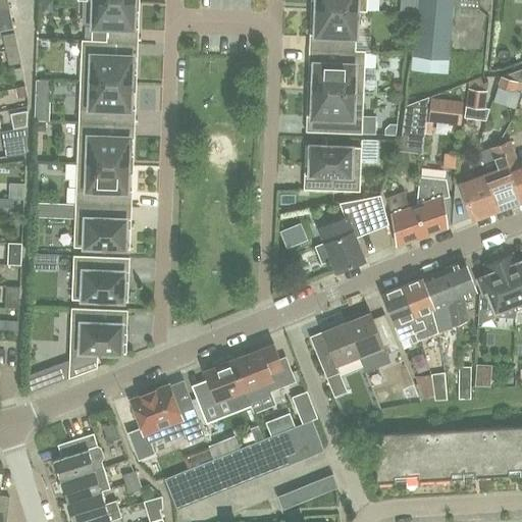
[(0,0),(0,11),(10,9),(7,0),(0,0)]
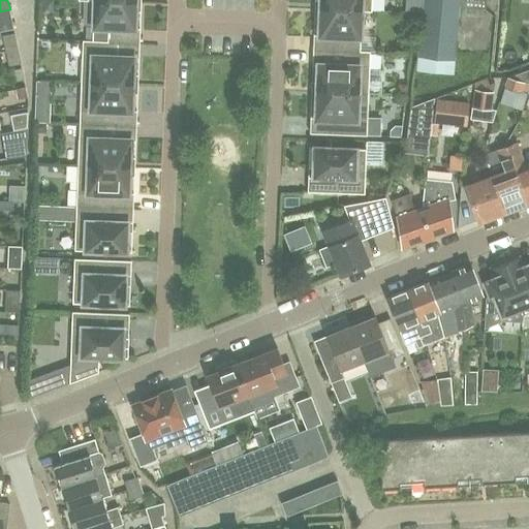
[(53,7),(53,0),(40,0),(40,12),(48,13),(53,7)]
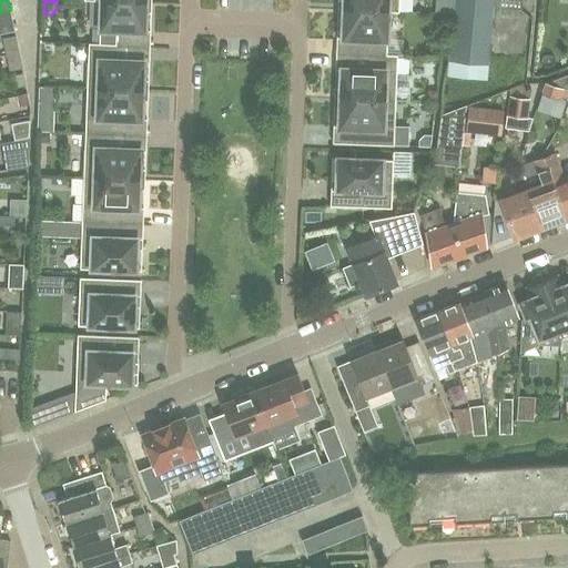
[(399,13),(399,0),(337,0),(337,10),(388,12),(388,13),(399,13)]
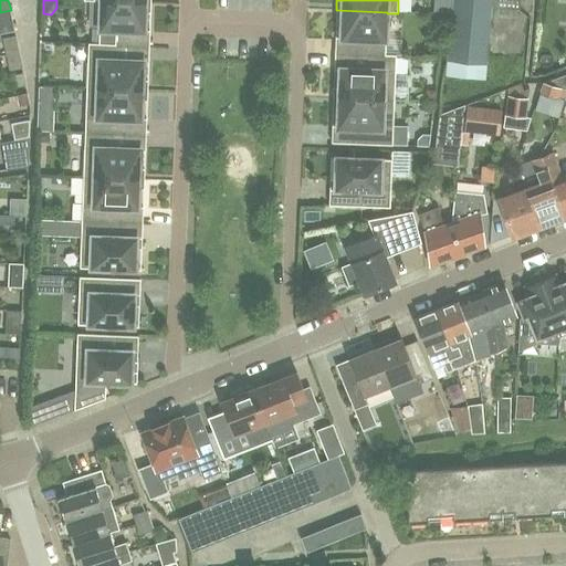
[(433,0),(432,14),(451,16),(452,0),(433,0)]
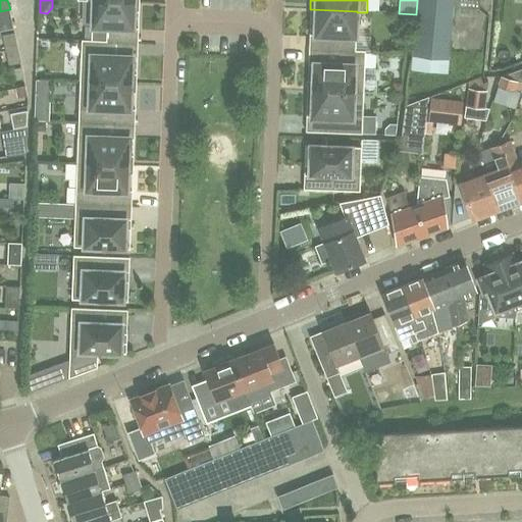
[(417,0),(416,14),(412,56),(448,59),(454,7),(458,7),(478,9),(478,0),(417,0)]
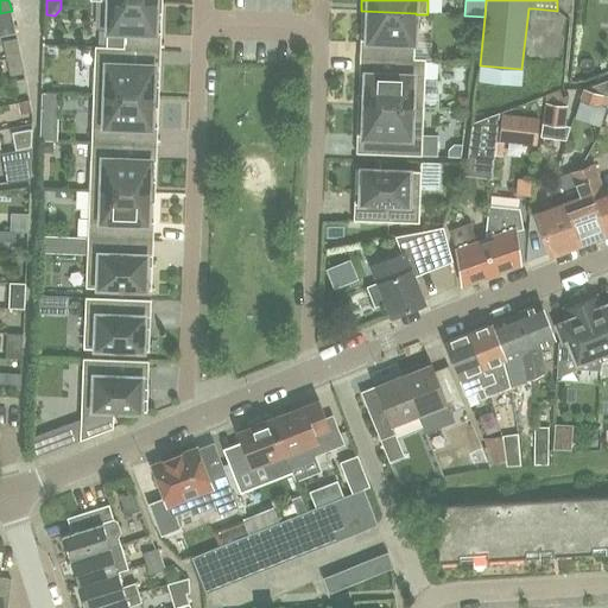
[(162,33),(156,33),(157,14),(163,14),(163,4),(108,1),(107,33),(111,33),(111,48),(124,48),(124,49),(160,51),(162,33)]
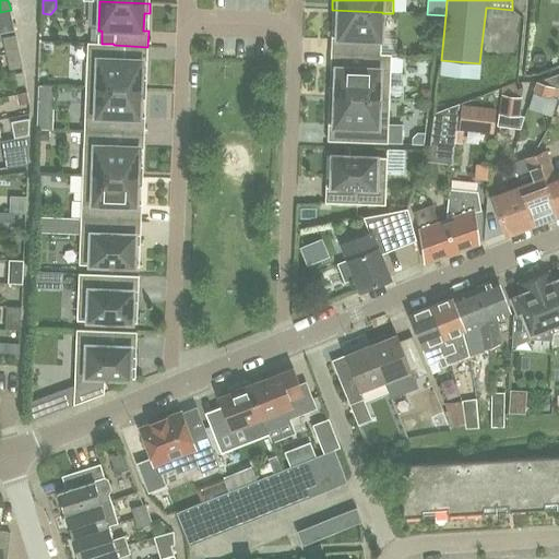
[(15,30),(11,10),(0,12),(0,26),(1,33),(15,30)]
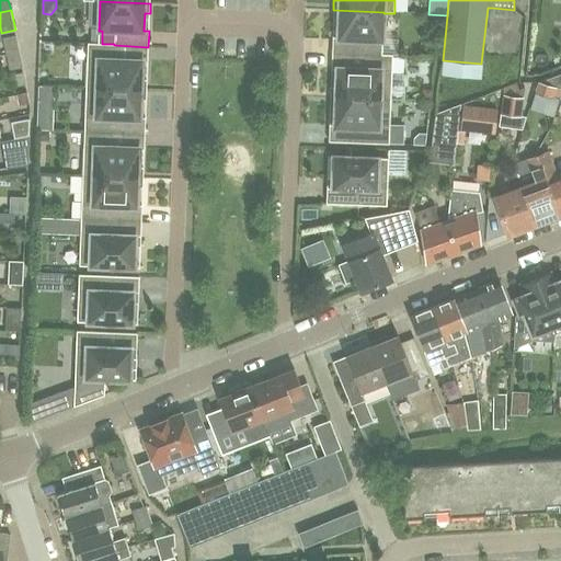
[(382,56),(382,55),(384,13),(384,12),(333,10),(333,21),(339,21),(338,38),(332,38),(332,54),(382,56)]
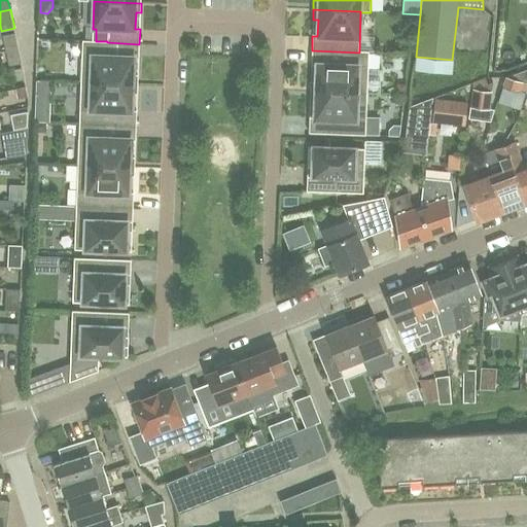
[(5,50),(19,47),(14,32),(2,35),(5,50)]
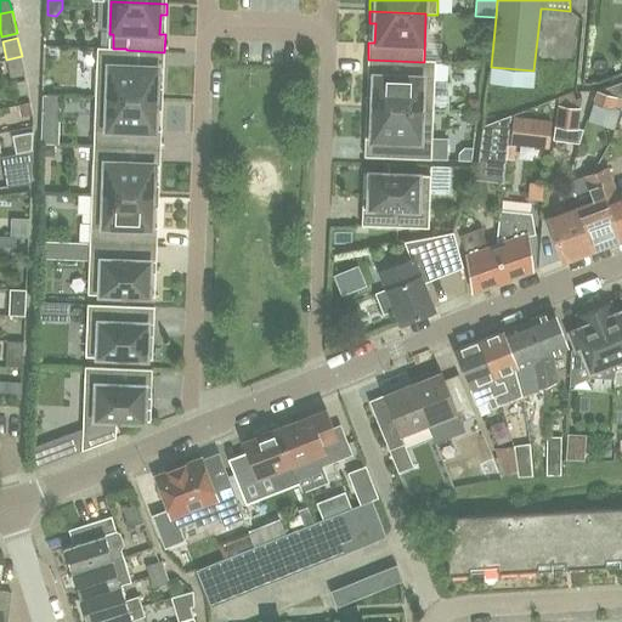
[(157,89),(158,69),(164,69),(164,52),(126,50),(126,49),(113,49),(97,47),(96,97),(163,100),(163,89),(157,89)]
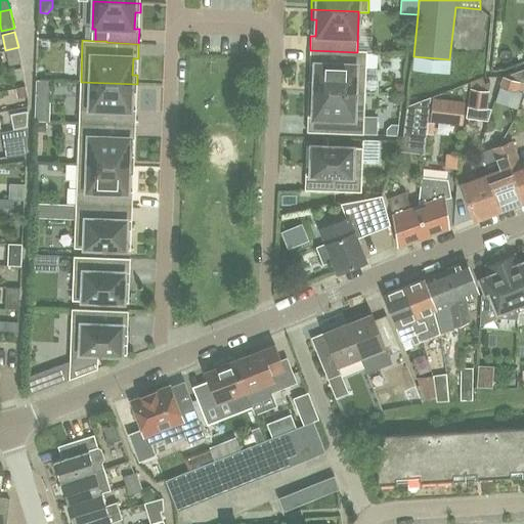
[(18,47),(5,50),(8,66),(22,62),(18,47)]
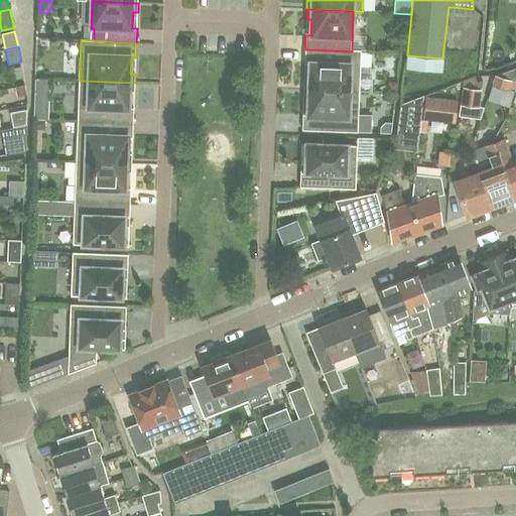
[(360,93),(361,51),(352,50),(352,51),(305,49),(304,65),(309,65),(309,81),(304,81),(303,90),(360,93)]
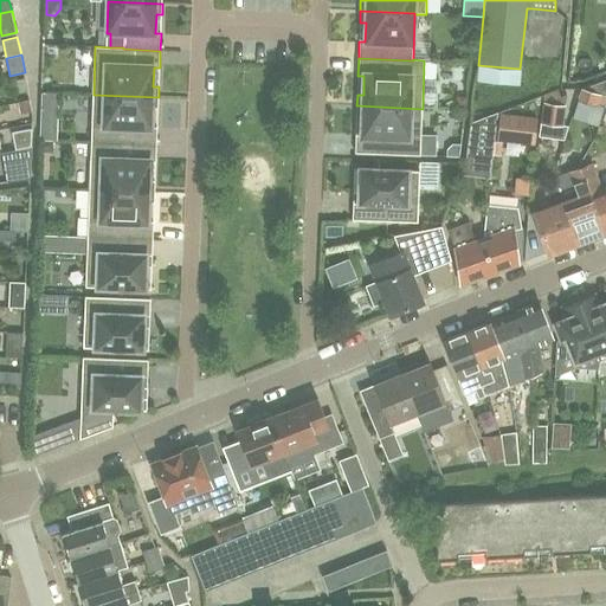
[(578,101),(604,111),(605,104),(605,78),(581,89),(578,101)]
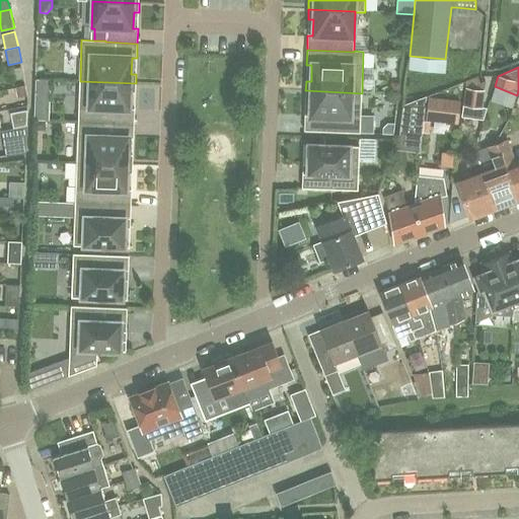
[(130,109),(131,93),(135,93),(136,83),(80,81),(78,122),(134,124),(135,109),(130,109)]
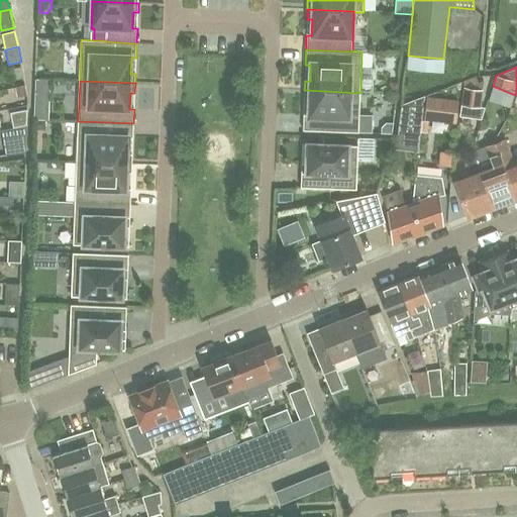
[(478,108),(483,81),(463,87),(460,105),(478,108)]
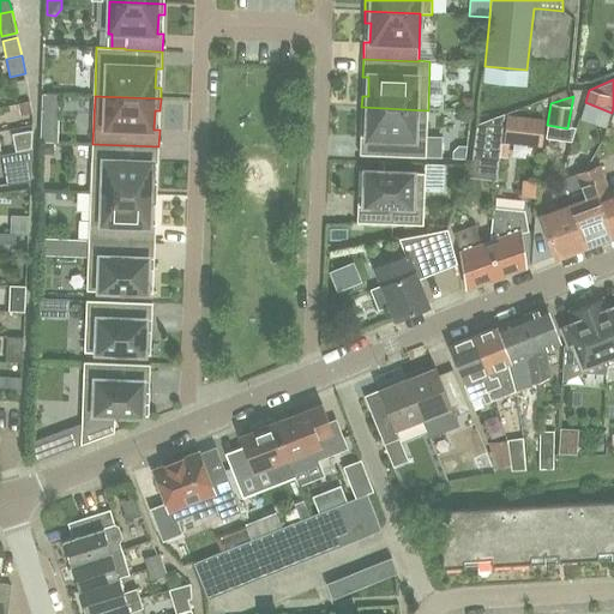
[(471,110),(473,98),(465,98),(462,102),(461,110),(471,110)]
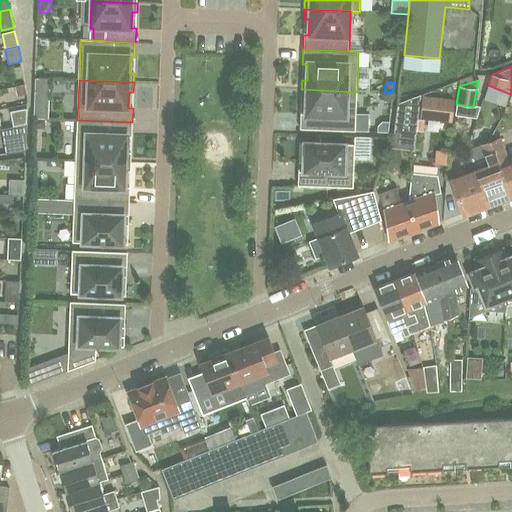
[(25,94),(23,85),(13,87),(15,97),(25,94)]
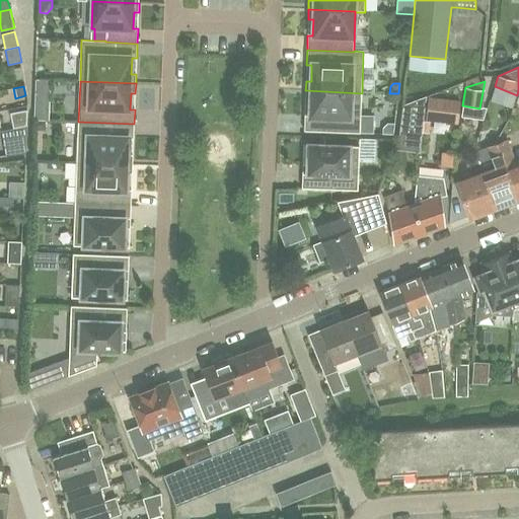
[(361,117),(362,93),(305,90),(304,132),(360,134),(361,117)]
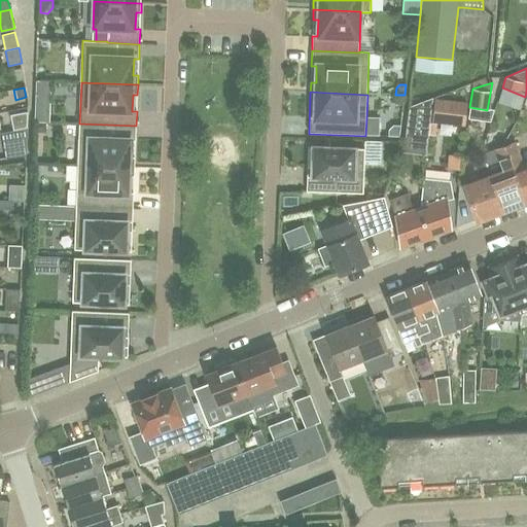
[(427,138),(432,98),(409,106),(406,136),(427,138)]
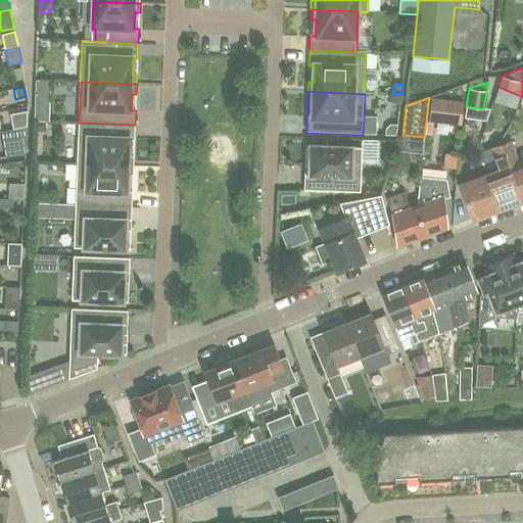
[(48,121),(49,102),(34,101),(33,117),(33,120),(48,121)]
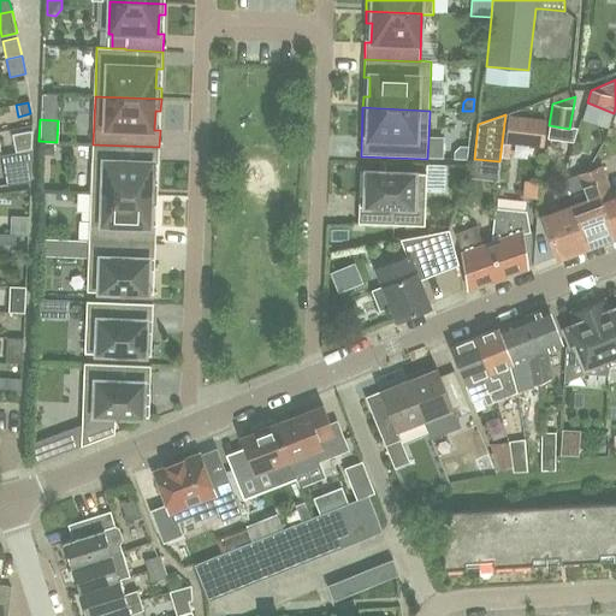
[(513,120),(514,142),(533,142),(532,120),(513,120)]
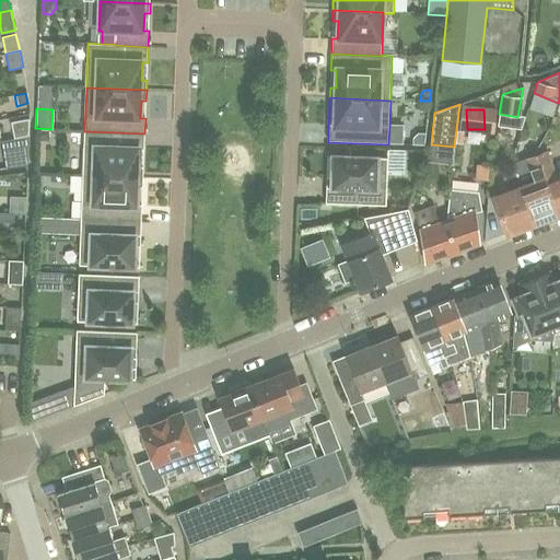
[(27,136),(28,119),(11,123),(14,138),(27,136)]
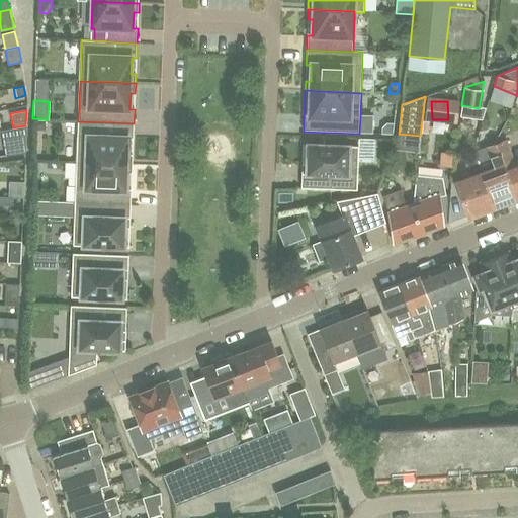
[(38,128),(42,125),(42,120),(32,119),(32,128),(38,128)]
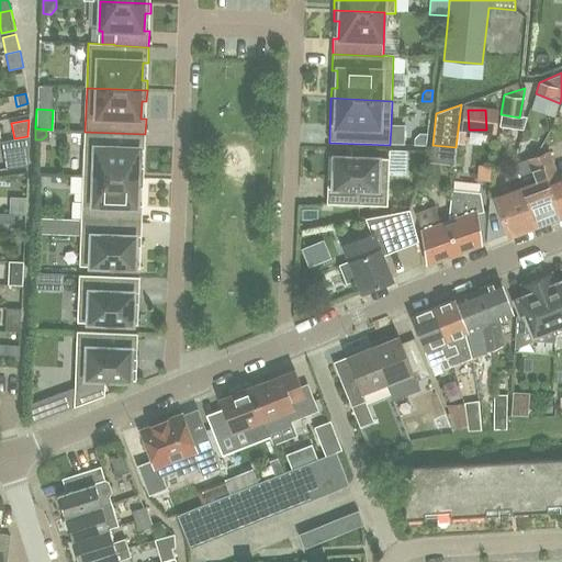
[(138,168),(139,150),(144,150),(145,134),(85,132),(82,176),(143,178),(144,168),(138,168)]
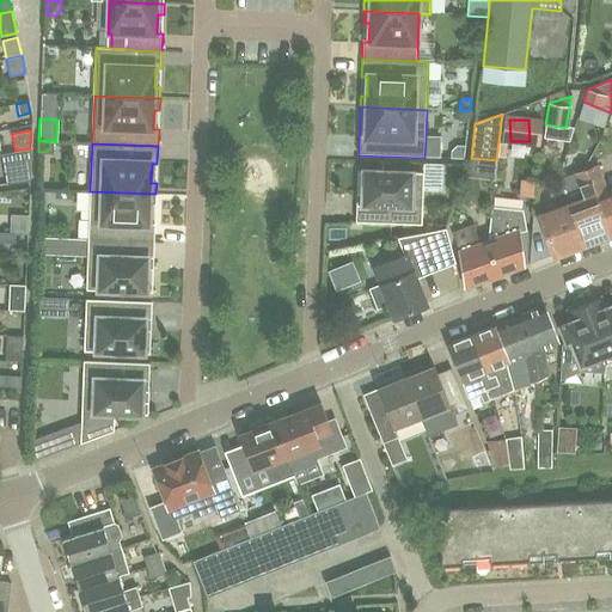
[(464,159),(464,146),(457,146),(451,152),(451,159),(464,159)]
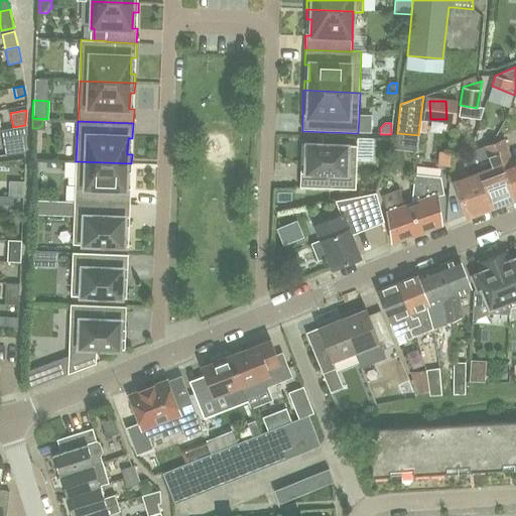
[(515,196),(515,159),(507,163),(505,158),(509,156),(503,139),(493,143),(513,198),(515,196)]
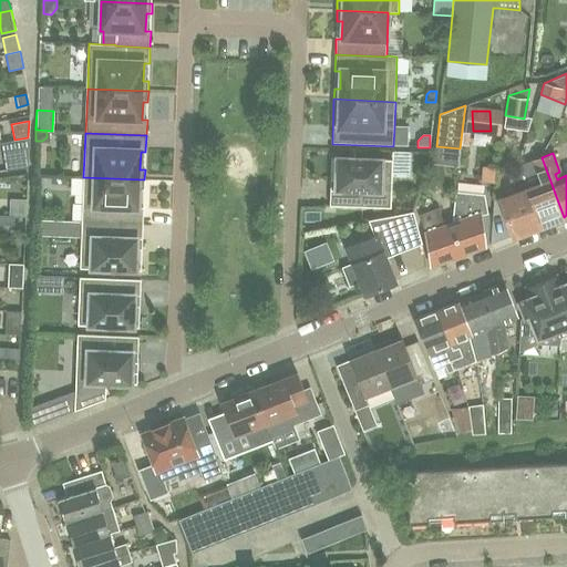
[(27,168),(28,156),(3,158),(6,171),(27,168)]
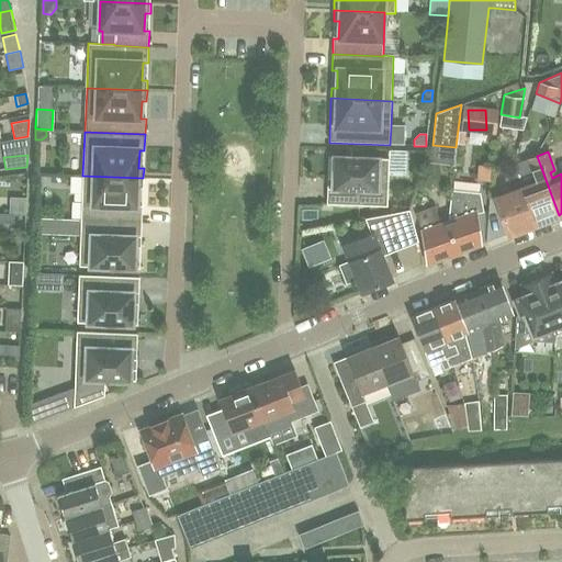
[(559,215),(537,156),(512,166),(520,190),(534,225),(559,215)]
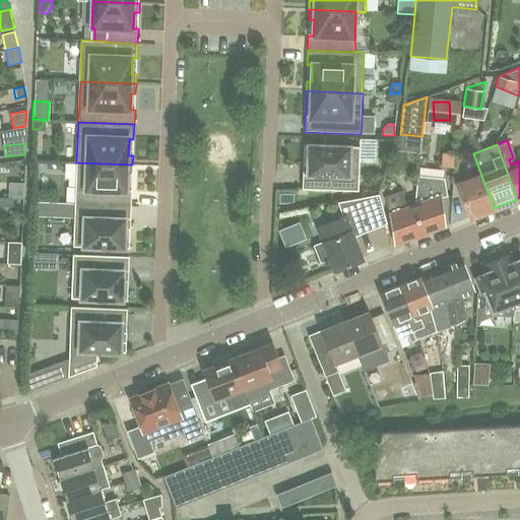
[(360,148),(304,145),(302,190),(359,192),(360,148)]
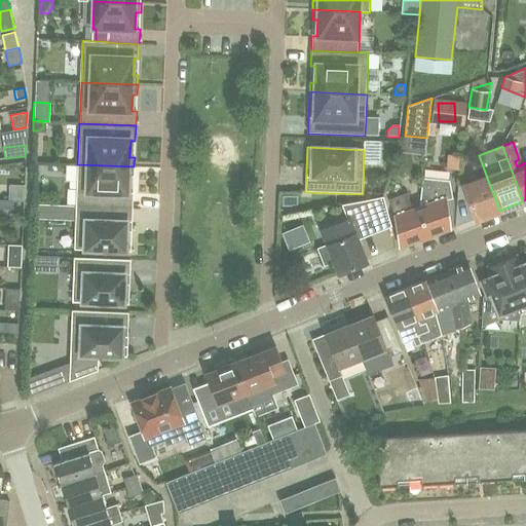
[(499,211),(487,178),(479,155),(468,158),(475,175),(467,178),(471,184),(462,187),(475,220),(474,220),(475,221),(475,222),(500,212),(499,211)]
